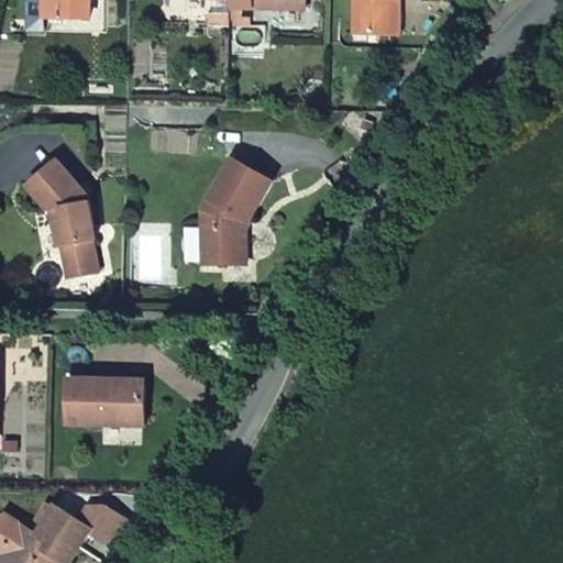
[(90,21),(90,0),(45,0),(45,20),(90,21)]
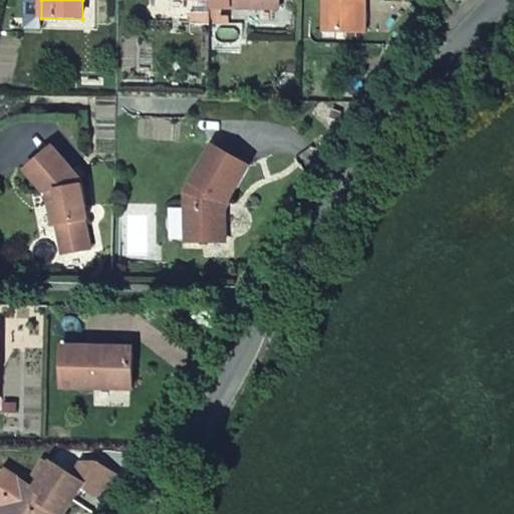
[(210,0),(211,6),(278,8),(278,0),(210,0)]
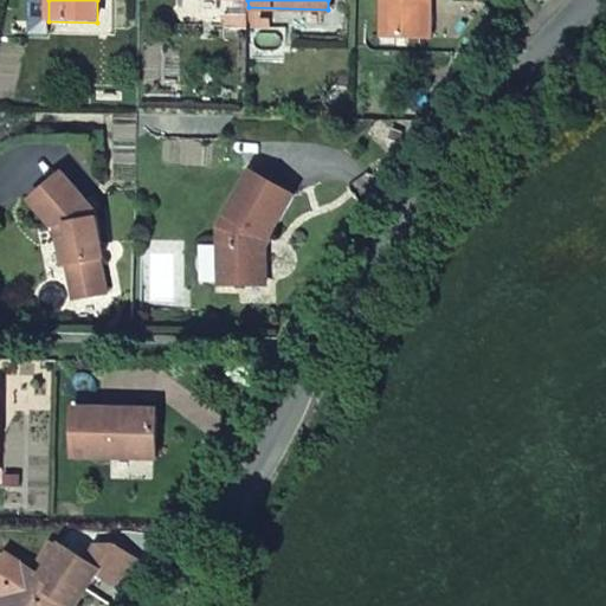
[(384,0),(384,37),(427,37),(427,0),(384,0)]
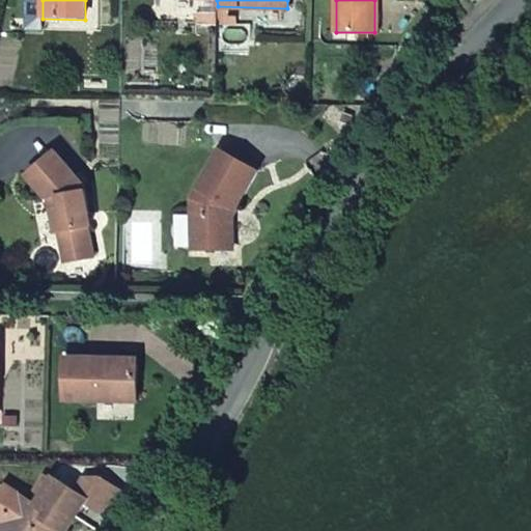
[(235,208),(257,170),(221,150),(193,199),(193,215),(198,215),(198,248),(232,249),(233,217),(231,216),(226,213),(230,206),(235,208)]
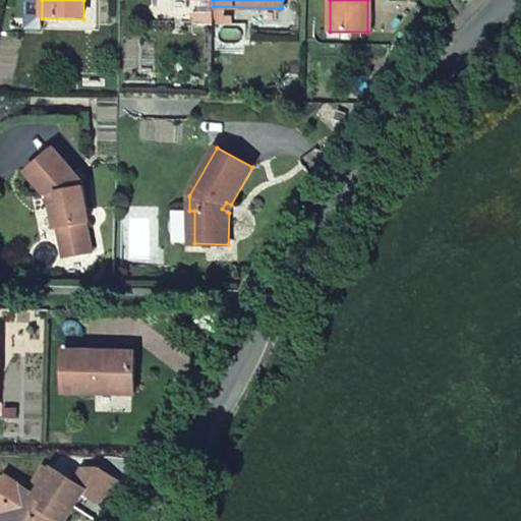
[(53,194),(60,227),(65,257),(93,251),(88,222),(84,212),(89,211),(83,182),(56,150),(27,172),(47,196),(53,194)]
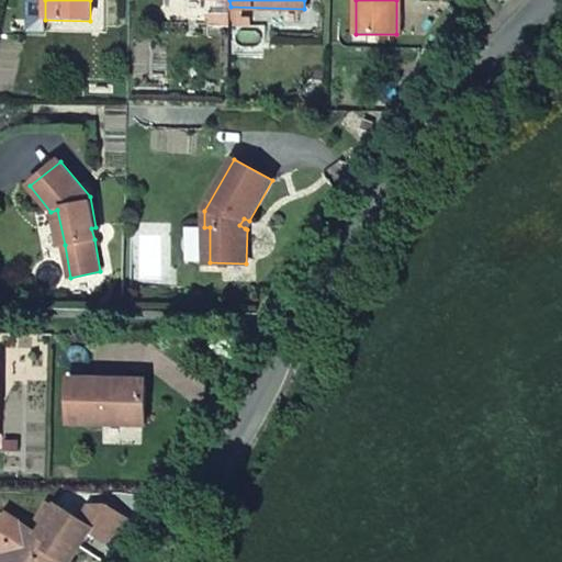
[(51,212),(58,247),(65,245),(57,210),(51,212)]
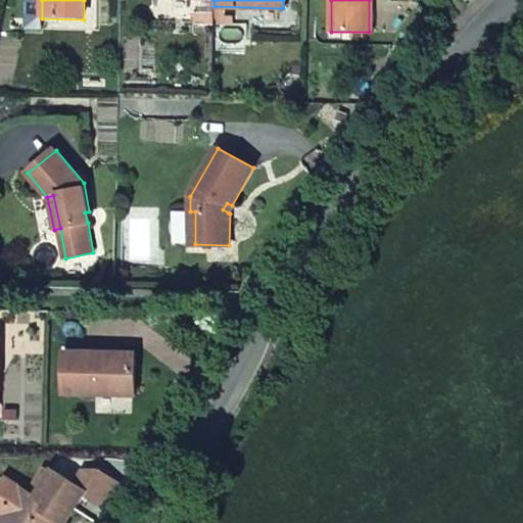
[(227,203),(223,209),(228,212),(232,205),(227,203)]
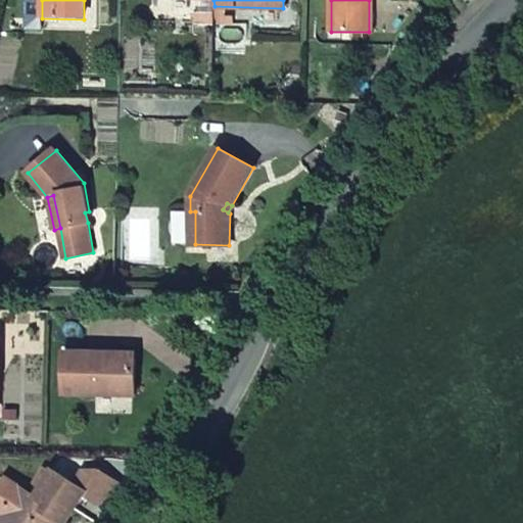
[(62,395),(133,397),(133,363),(100,362),(100,355),(63,354),(62,395)]
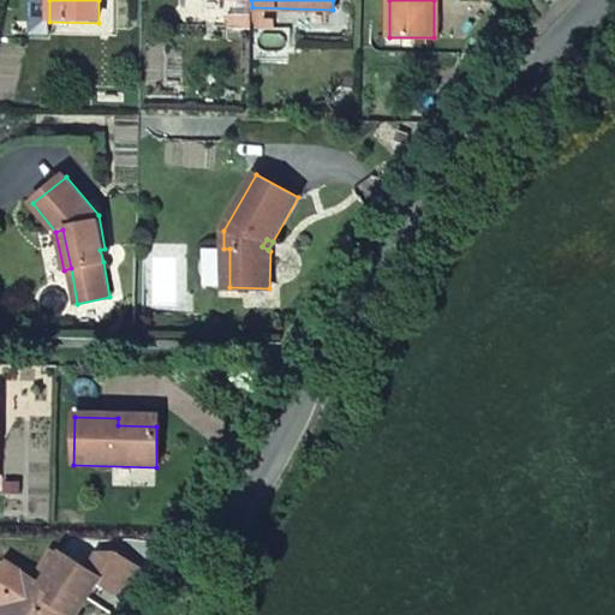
[(19,484),(4,484),(4,495),(19,495),(19,484)]
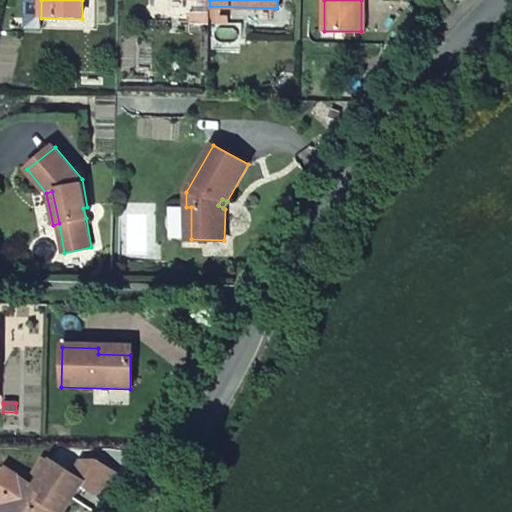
[(0,476),(0,502),(2,504),(10,508),(10,511),(54,511),(55,510),(58,511),(62,511),(80,484),(93,492),(107,488),(117,473),(97,459),(83,459),(74,473),(52,459),(50,461),(45,457),(34,473),(40,477),(35,486),(20,477),(6,467),(0,476)]
